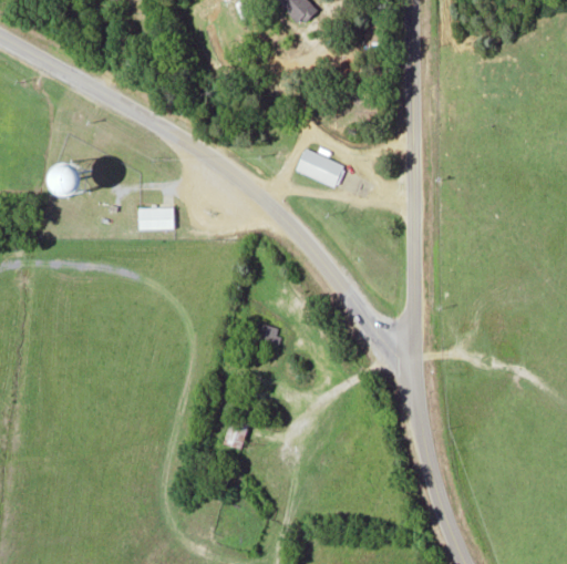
[(276,0),(302,27),(319,11),(308,0),(276,0)]
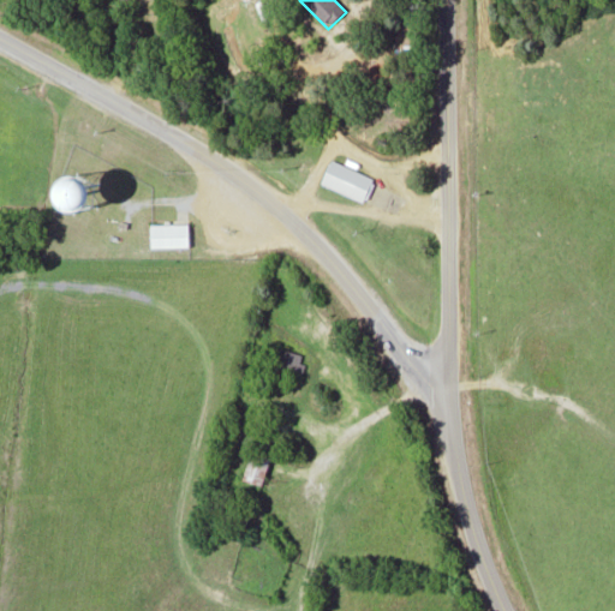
[(362,204),(372,181),(332,162),(321,185),(362,204)]
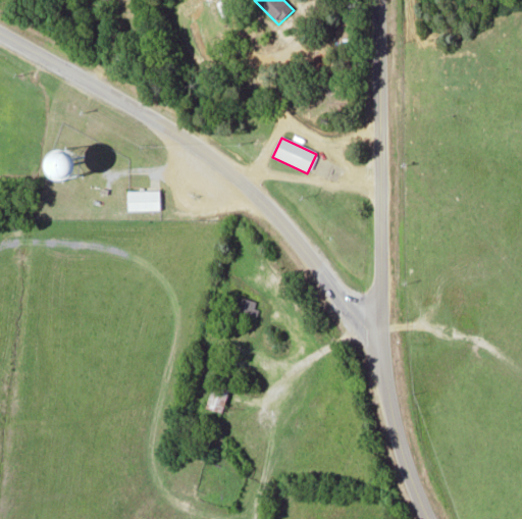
[(85,156),(65,153),(60,179),(80,183),(85,156)]
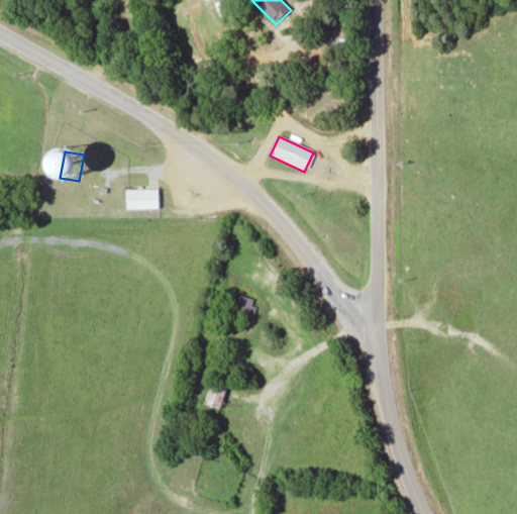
[(159,210),(159,190),(126,190),(126,210),(159,210)]
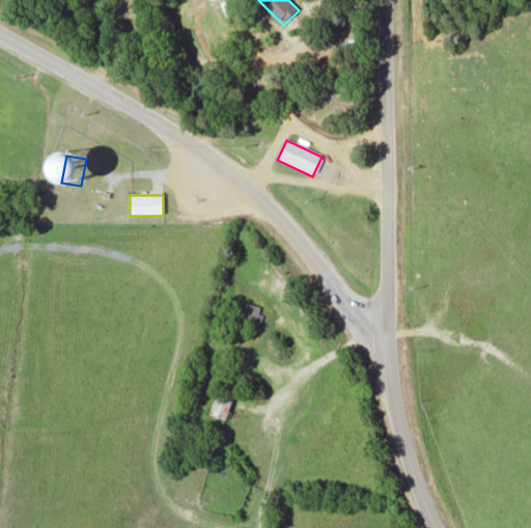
[(261,310),(244,303),(236,318),(255,326),(261,310)]
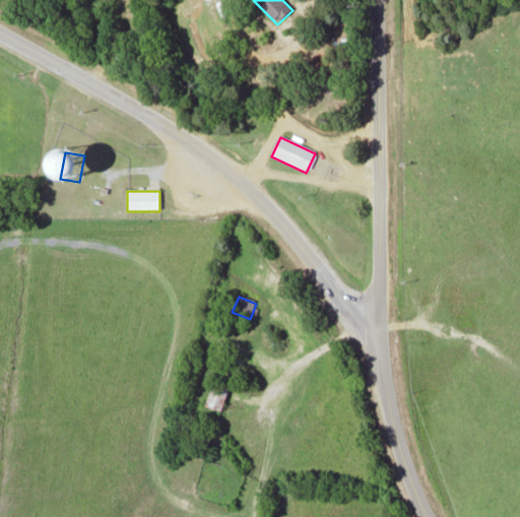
[(228,389),(211,384),(205,406),(221,411),(228,389)]
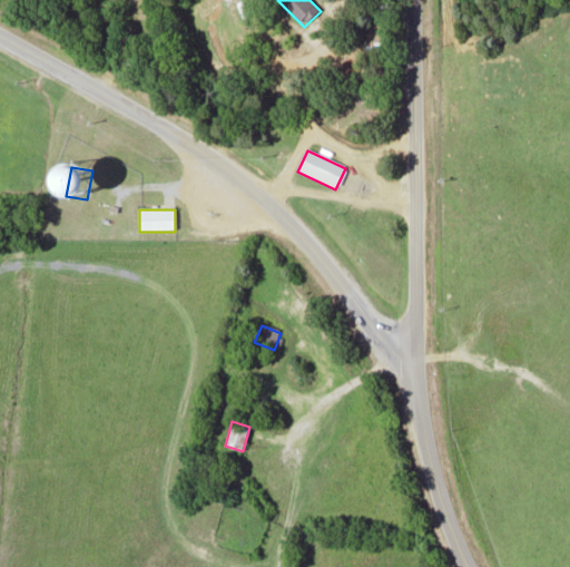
All buildings are outlined.
